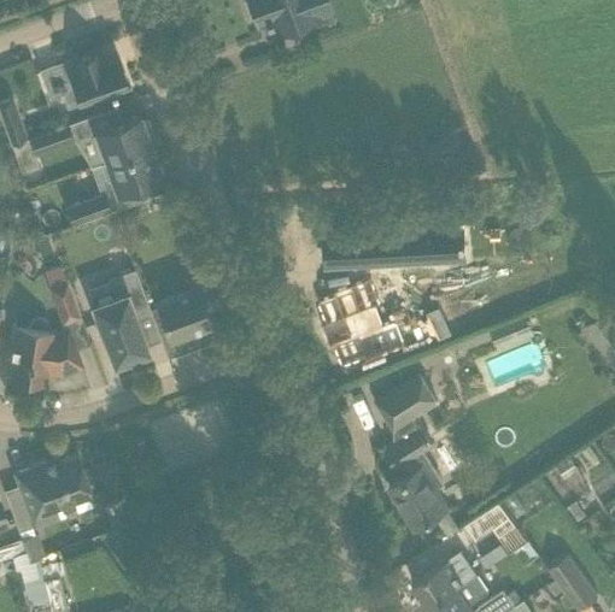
[(318,21),(311,0),(247,0),(247,1),(246,5),(252,21),(256,22),(257,27),(265,24),(267,28),(273,25),(277,36),(318,21)]
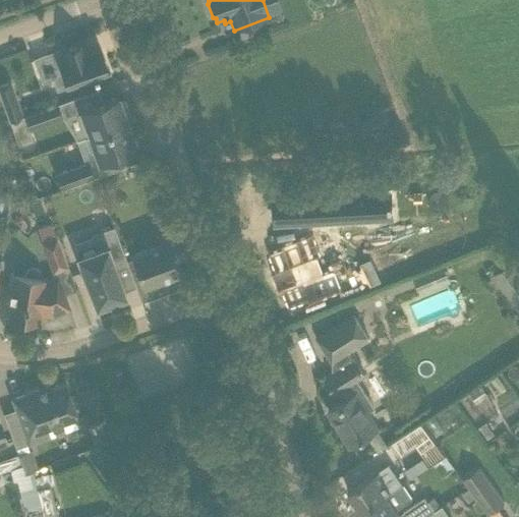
[(35,62),(43,84),(63,77),(67,91),(95,80),(95,81),(99,80),(98,79),(110,75),(102,52),(91,56),(85,43),(60,52),(60,53),(35,62)]
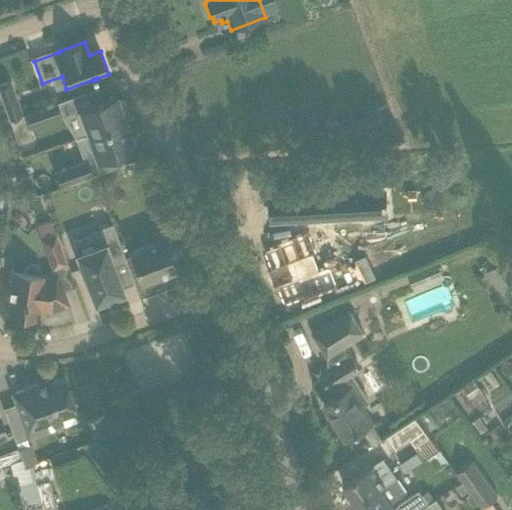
[(23,117),(11,84),(0,87),(0,94),(10,122),(23,117)]
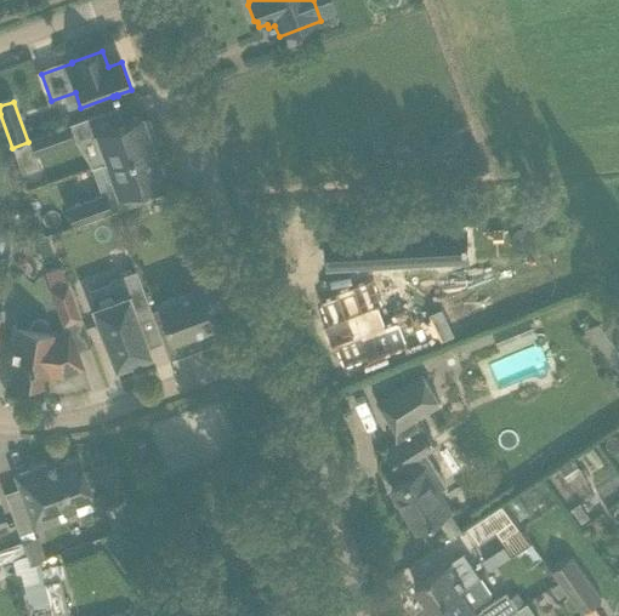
[(102,166),(153,149),(151,142),(155,140),(151,123),(145,125),(142,119),(96,135),(97,140),(92,141),(102,166)]
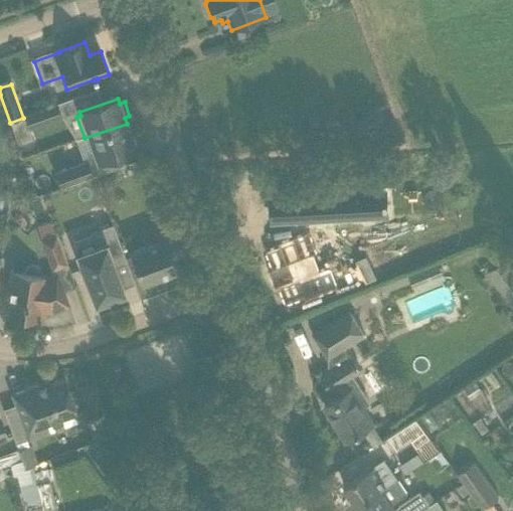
[(29,131),(62,119),(57,106),(24,118),(29,131)]
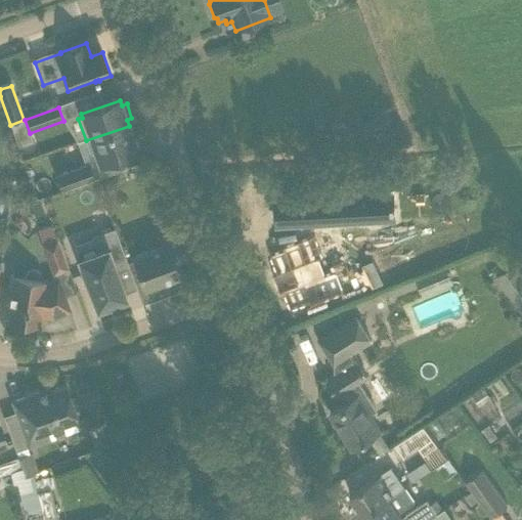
[(389,117),(378,121),(383,136),(394,132),(389,117)]
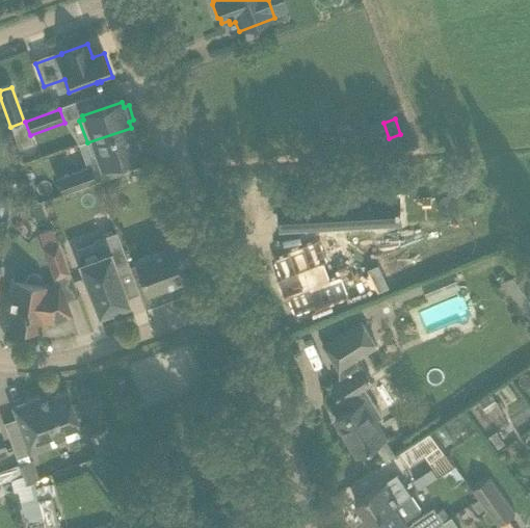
[(140,154),(131,128),(87,142),(78,146),(79,147),(80,147),(85,161),(97,157),(101,167),(140,154)]
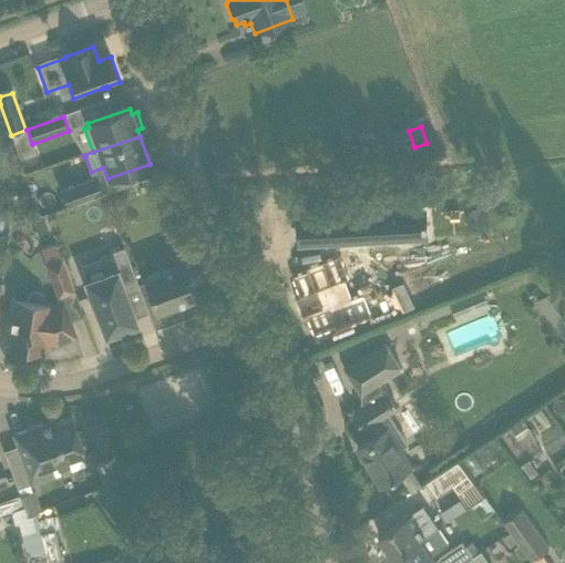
[(164,180),(151,185),(154,192),(160,195),(168,192),(164,180)]
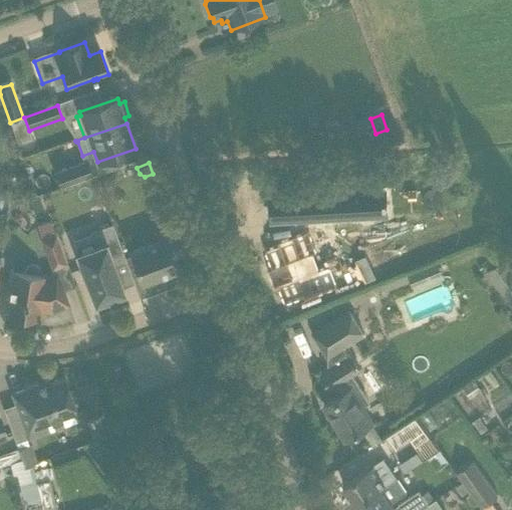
[(61,190),(94,178),(88,164),(55,176),(61,190)]
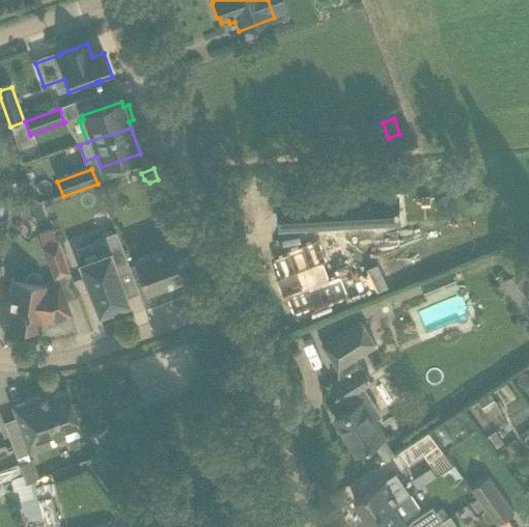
[(383,198),(307,201),(308,230),(384,227),(383,198)]
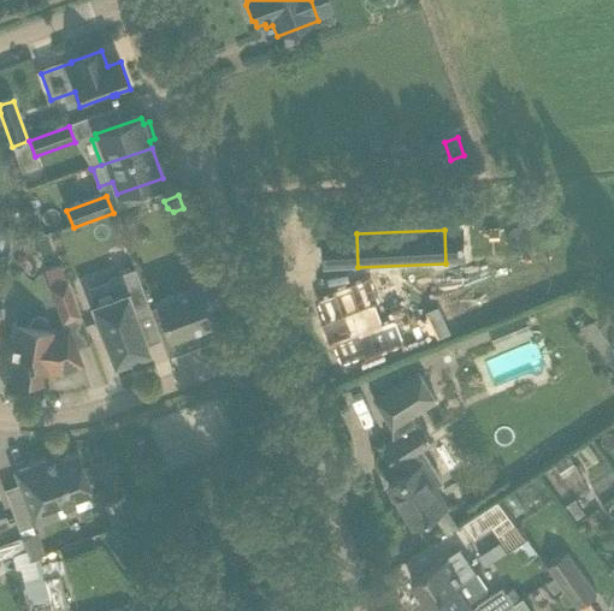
[(149,353),(136,319),(151,313),(135,271),(108,280),(114,298),(99,306),(105,321),(99,324),(101,330),(98,332),(102,346),(106,345),(114,366),(130,360),(131,363),(146,359),(145,355),(149,353)]
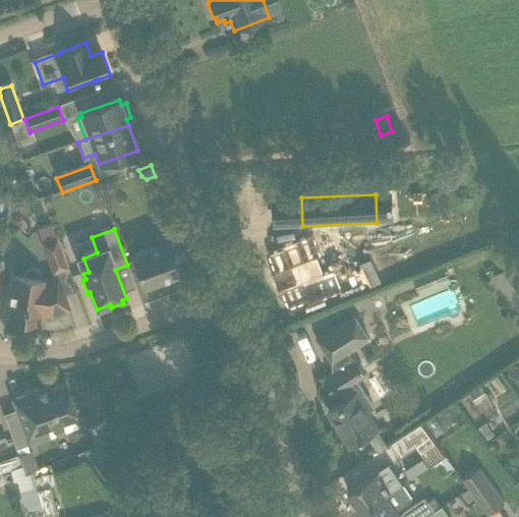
[(132,260),(145,292),(181,279),(176,265),(188,261),(179,234),(165,239),(168,246),(132,260)]
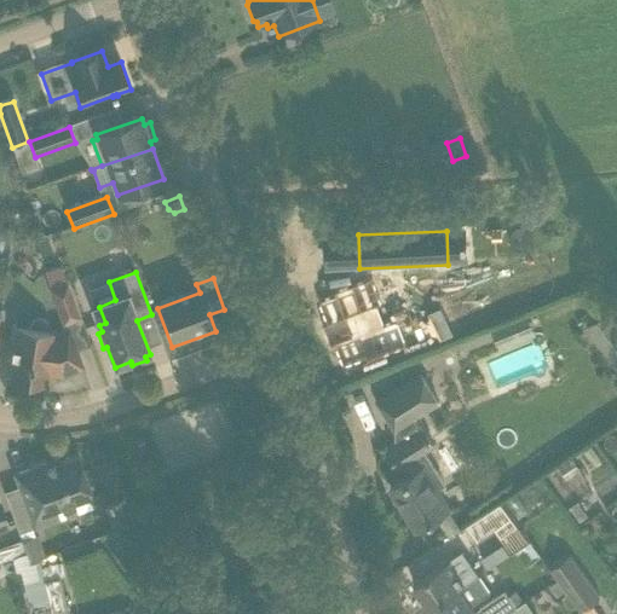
[(336,297),(319,303),(328,325),(323,326),(332,349),(336,347),(345,369),(367,360),(368,364),(409,348),(399,323),(386,328),(379,308),(384,307),(374,279),(335,294),(336,297)]
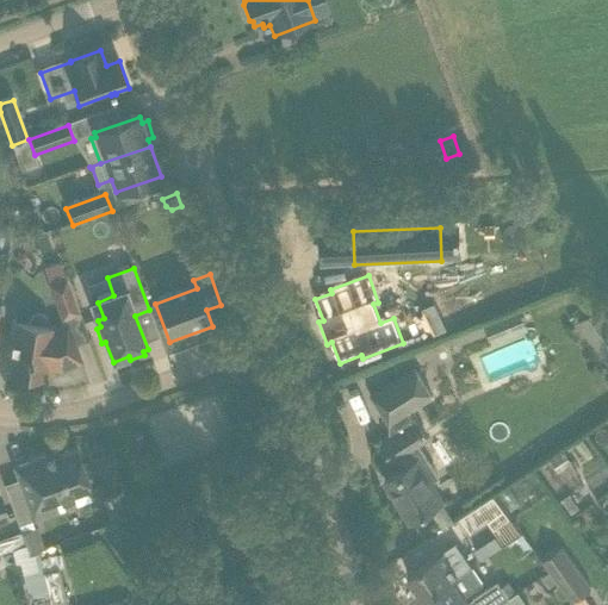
[(80,317),(67,280),(49,286),(62,323),(80,317)]
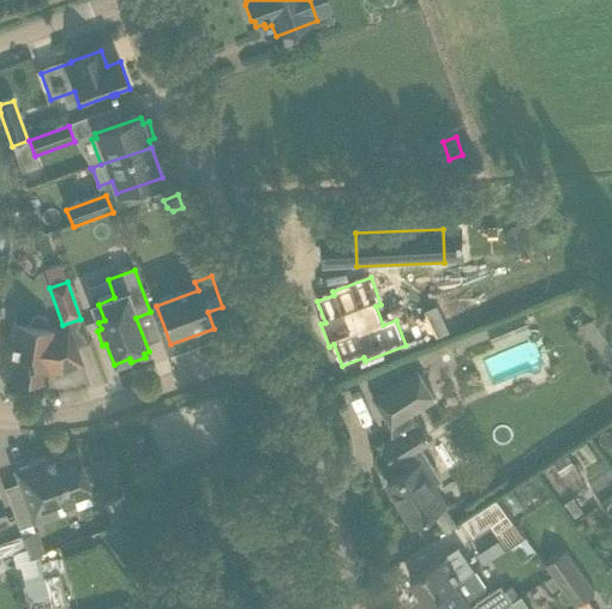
[(31,326),(31,329),(13,326),(12,337),(9,361),(12,361),(10,380),(19,381),(22,384),(33,385),(35,384),(46,385),(47,374),(60,375),(82,368),(75,345),(69,330),(55,333),(53,332),(49,332),(51,330),(48,325),(45,321),(40,320),(35,323),(31,326)]
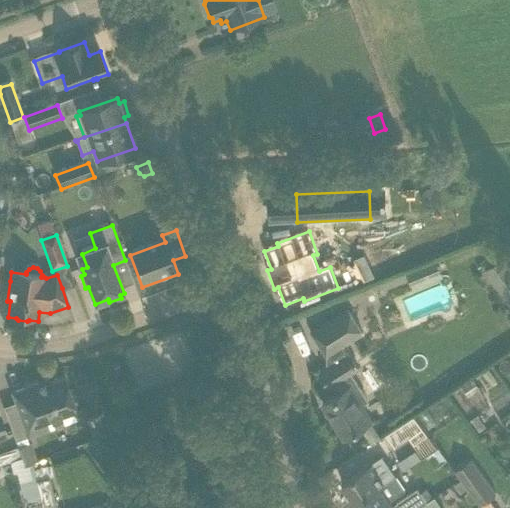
[(349,312),(312,336),(328,359),(344,349),(364,336),(349,312)]
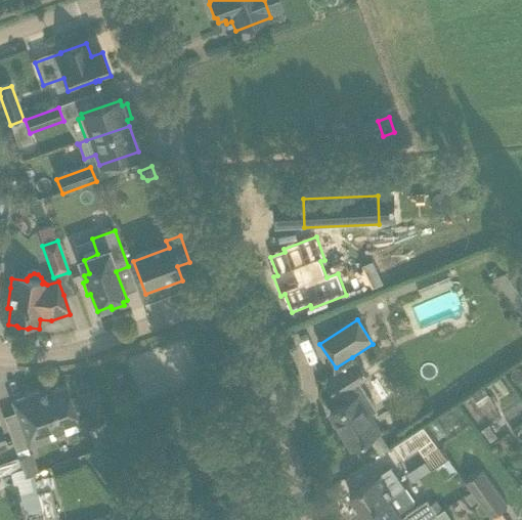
[(335,383),(330,386),(339,399),(340,398),(345,407),(332,416),(353,450),(371,440),(381,434),(371,418),(378,414),(359,385),(366,381),(358,369),(352,357),(336,367),(335,383)]
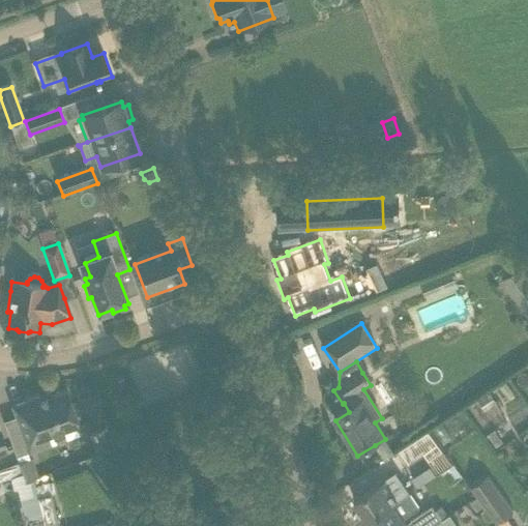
[(80,428),(79,425),(81,419),(79,414),(75,412),(67,393),(51,400),(49,396),(12,409),(30,456),(52,447),(49,440),(80,428)]
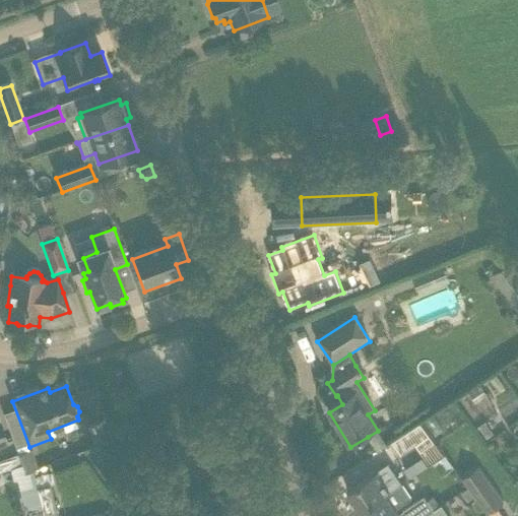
[(423,425),(393,445),(403,458),(418,447),(424,454),(437,445),(423,425)]
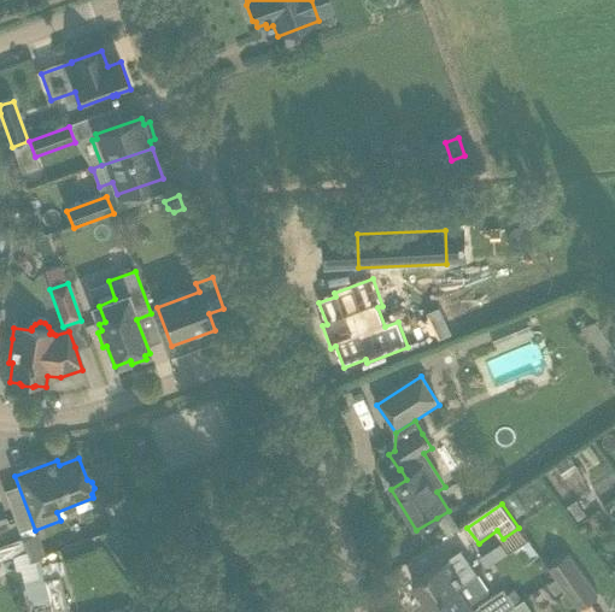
[(577,504),(569,510),(580,523),(587,517),(577,504)]
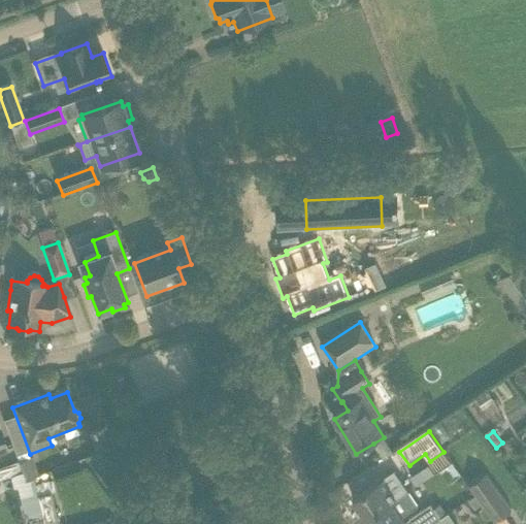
[(354,501),(367,521),(397,501),(384,482),(399,471),(391,458),(366,475),(374,487),(354,501)]
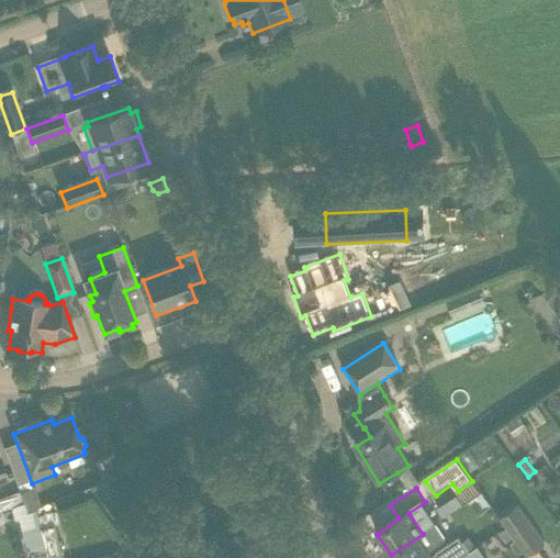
[(26,514),(28,514),(35,511),(42,509),(35,489),(21,494),(26,514)]
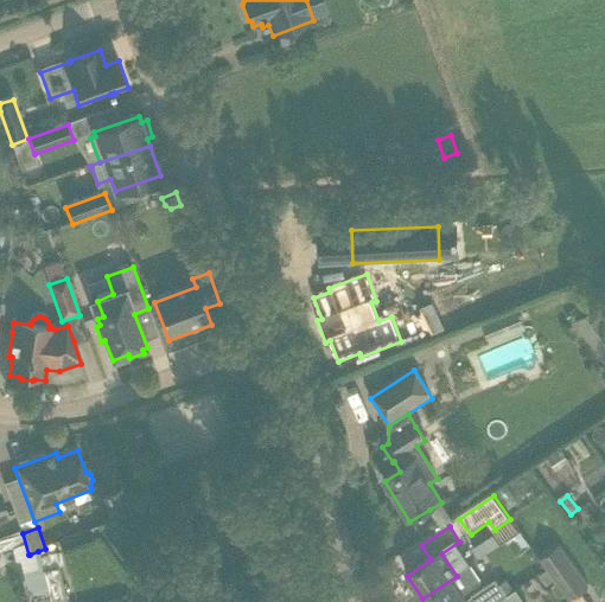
[(560,546),(539,563),(568,601),(575,601),(581,596),(591,588),(560,546)]
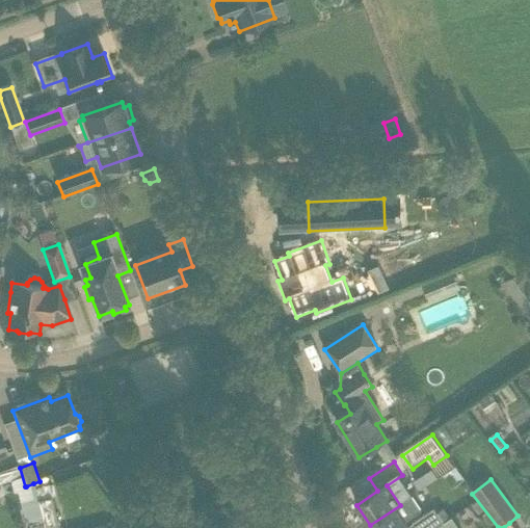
[(26,486),(21,489),(29,526),(43,522),(38,502),(33,483),(26,486)]
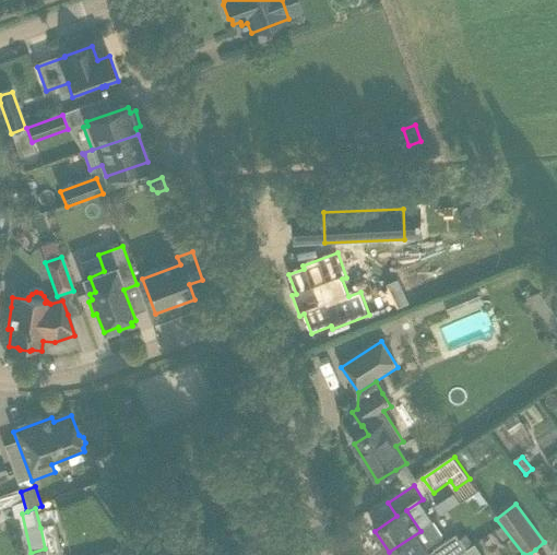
[(389,552),(386,554),(428,554),(425,550),(442,538),(433,523),(421,531),(389,552)]
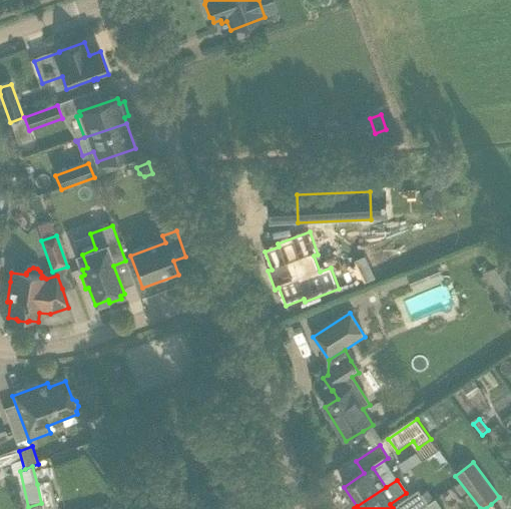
[(37,484),(41,503),(42,503),(43,508),(56,508),(50,481),(37,484)]
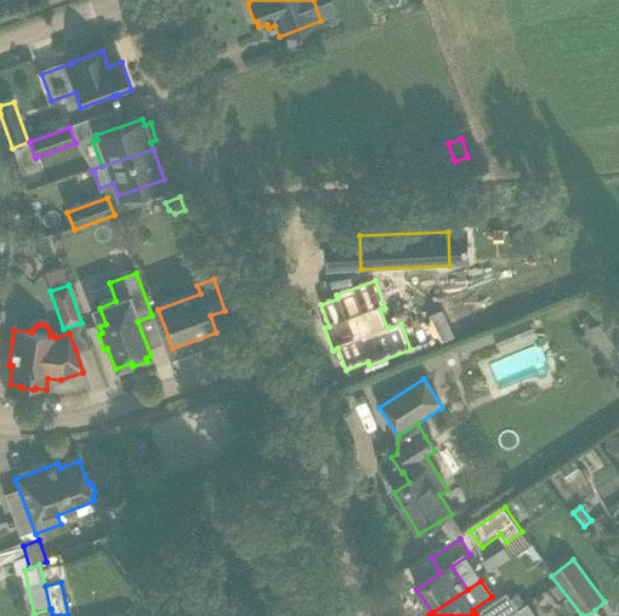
[(481,614),(482,615),(515,615),(518,612),(507,595),(481,614)]
